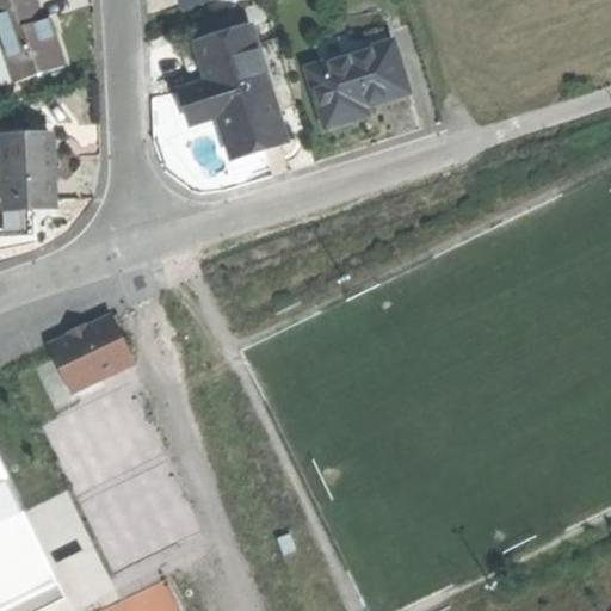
[(36,0),(23,0),(0,7),(0,24),(19,85),(67,69),(54,30),(48,32),(44,22),(36,0)]
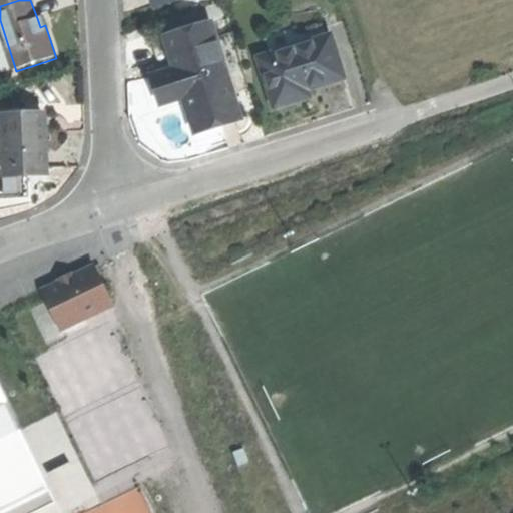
[(211,23),(165,38),(175,70),(152,77),(156,90),(161,106),(184,100),(195,133),(241,119),(211,23)]
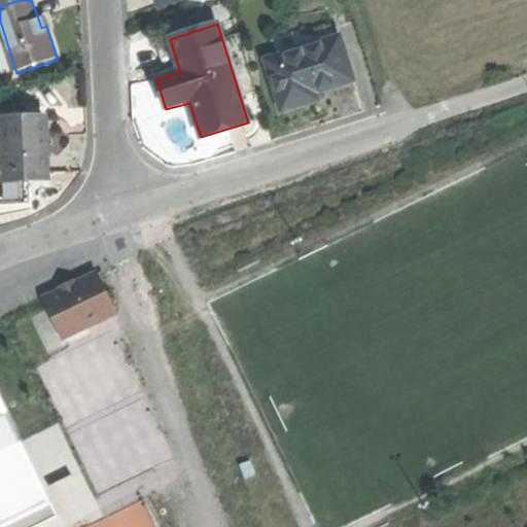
[(340,39),(268,62),(284,111),(317,100),(315,93),(337,86),(353,80),(340,39)]
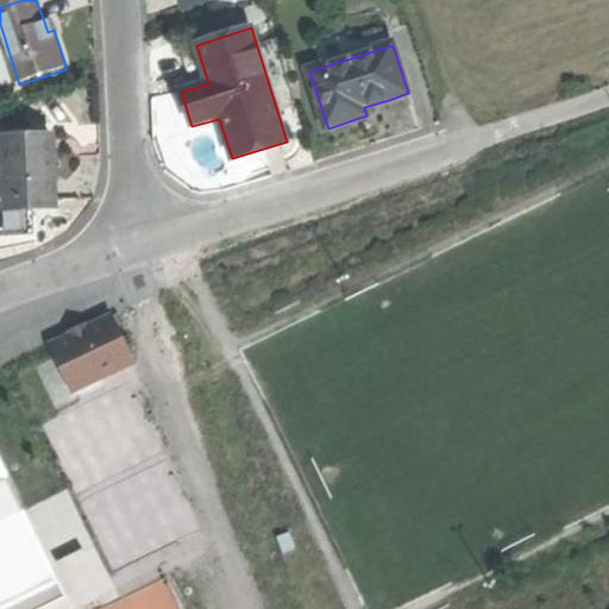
[(54,132),(8,133),(10,200),(56,199),(55,159),(54,132)]
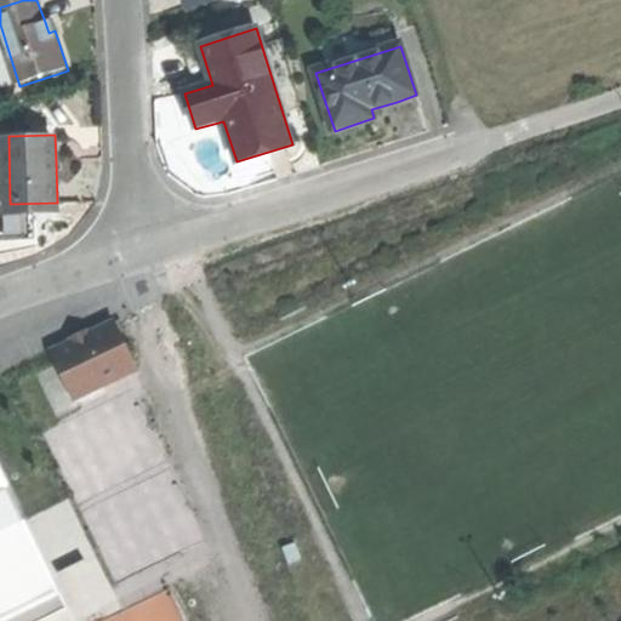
[(121,318),(49,353),(73,403),(143,370),(121,318)]
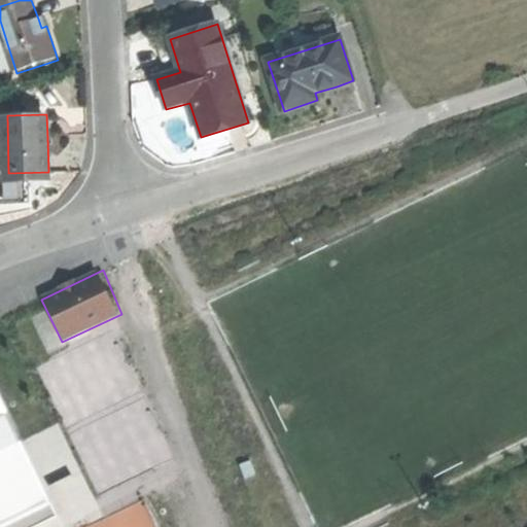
[(0,526),(42,526),(61,518),(0,396),(0,526)]
